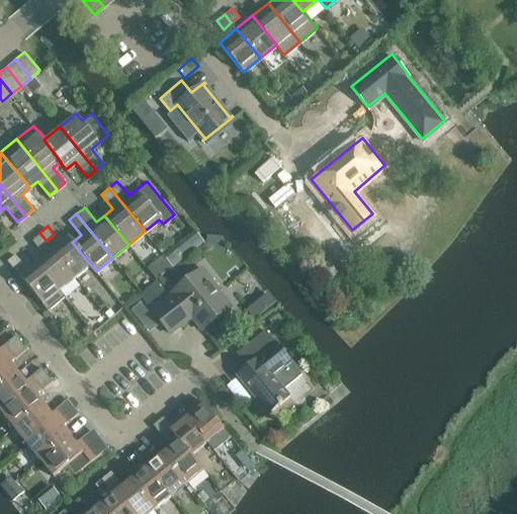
[(155,273),(204,239),(196,228),(148,262),(155,273)]
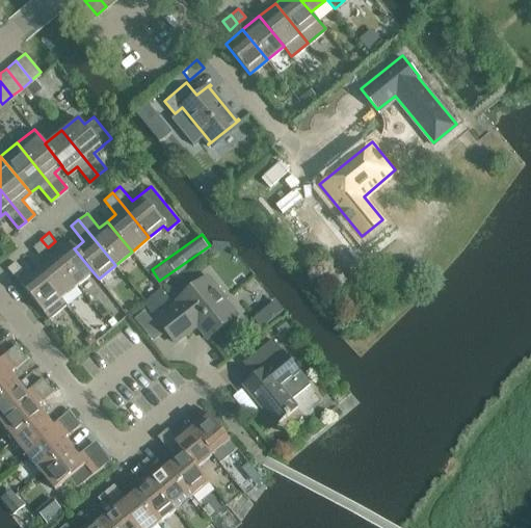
[(45,260),(35,267),(60,297),(76,284),(51,255),(52,254),(48,247),(41,239),(32,245),(45,260)]
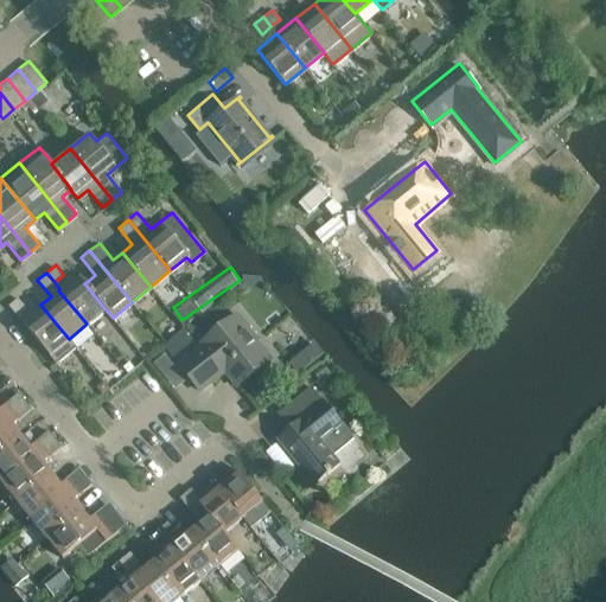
[(58,290),(87,324),(106,309),(84,283),(87,282),(80,274),(59,289),(58,290)]
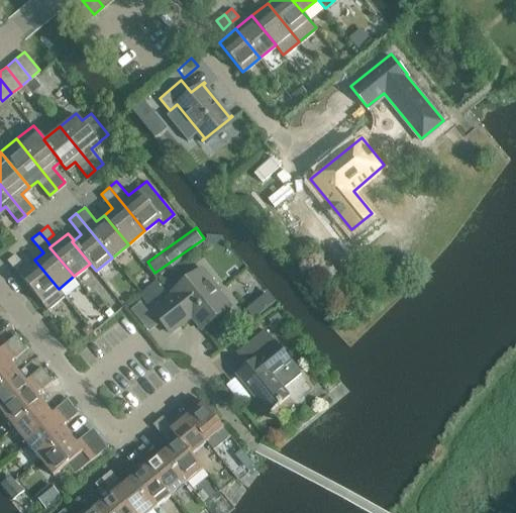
[(6,259),(13,267),(21,261),(14,252),(6,259)]
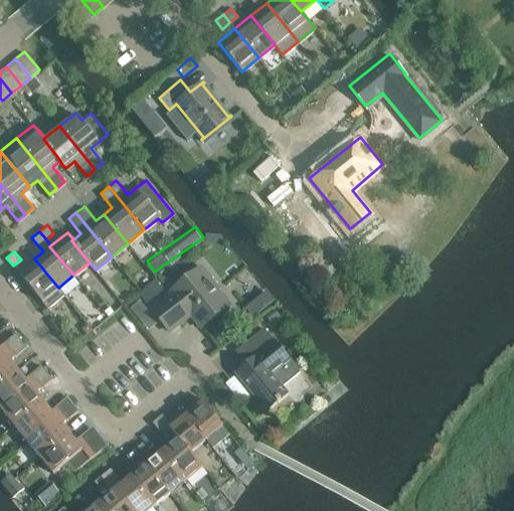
[(58,288),(34,259),(18,272),(47,307),(63,294),(58,288)]
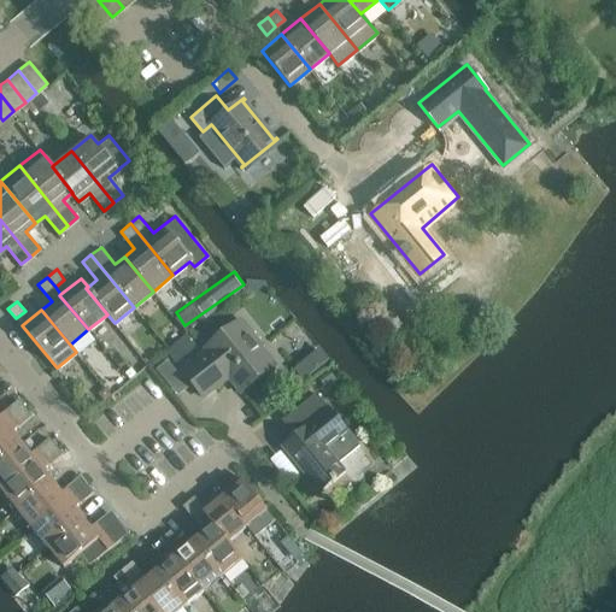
[(181,369),(203,395),(228,375),(239,389),(239,390),(270,365),(254,347),(260,342),(240,317),(204,346),(206,348),(181,369)]
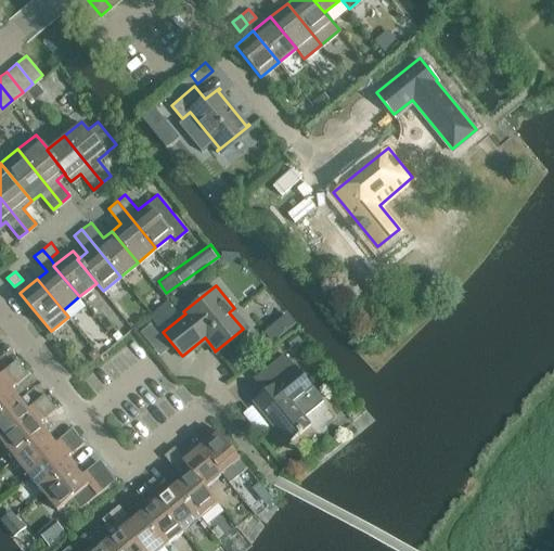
[(167,297),(147,315),(162,330),(181,311),(167,297)]
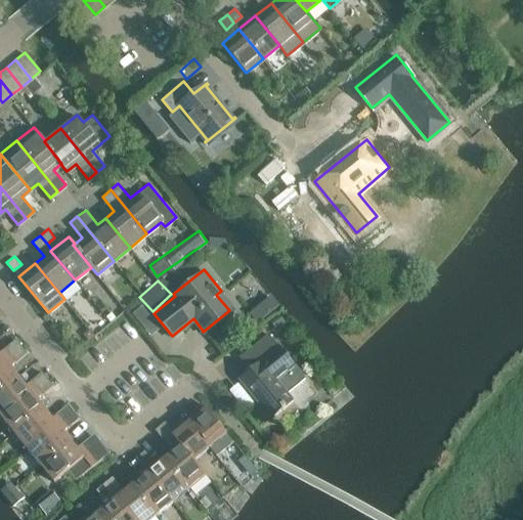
[(303,377),(294,364),(267,332),(238,355),(250,369),(240,378),(270,416),(281,407),(292,398),(286,391),(303,377)]
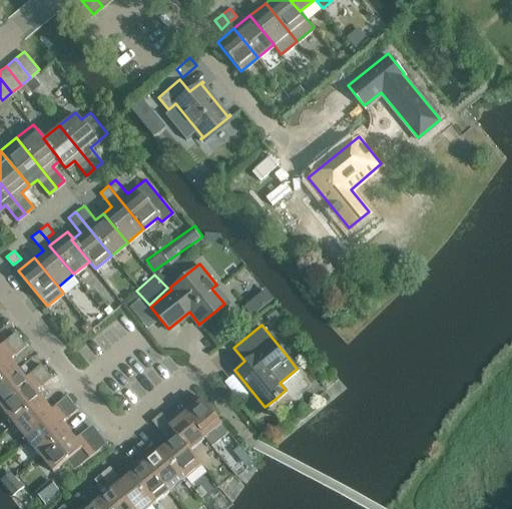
[(0,353),(20,338),(14,331),(2,340),(3,341),(0,343),(0,353)]
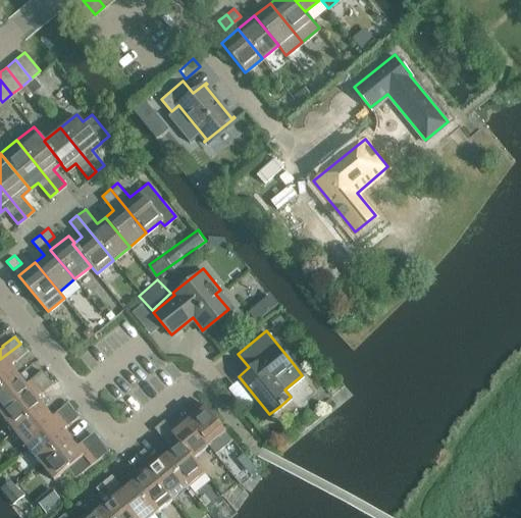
[(0,385),(16,373),(8,363),(13,359),(14,360),(25,350),(20,344),(0,359),(0,385)]
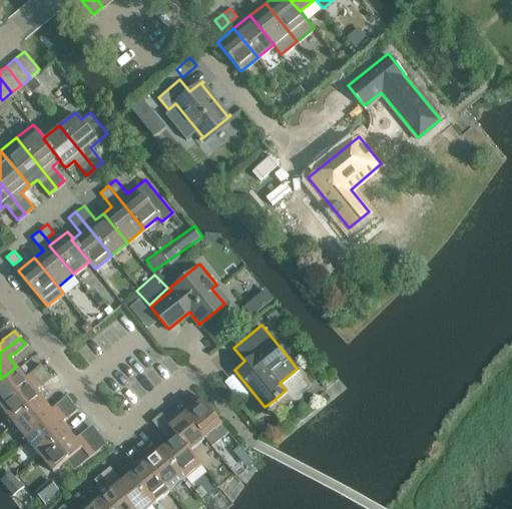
[(0,406),(46,369),(40,362),(28,372),(29,373),(24,376),(16,367),(0,379),(0,406)]
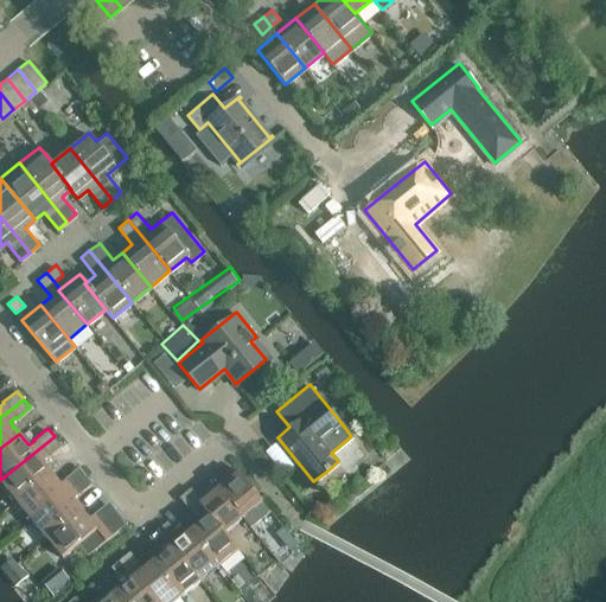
[(0,480),(16,499),(50,471),(40,460),(46,455),(46,456),(61,444),(55,436),(0,480)]
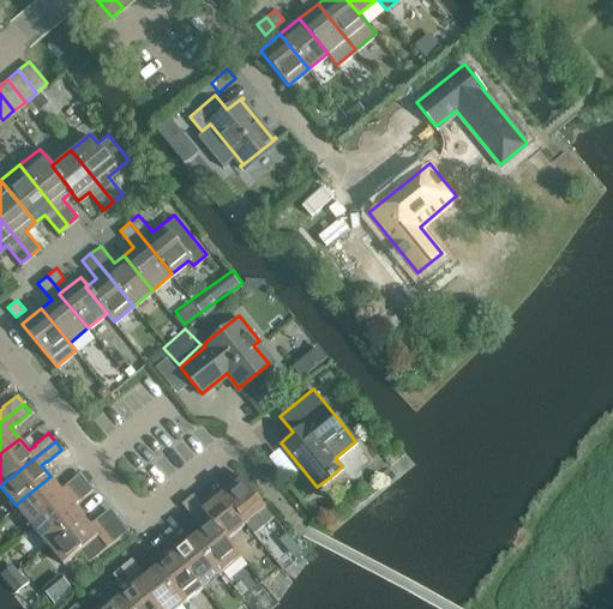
[(16,505),(31,524),(85,480),(79,471),(65,483),(60,488),(50,476),(16,505)]
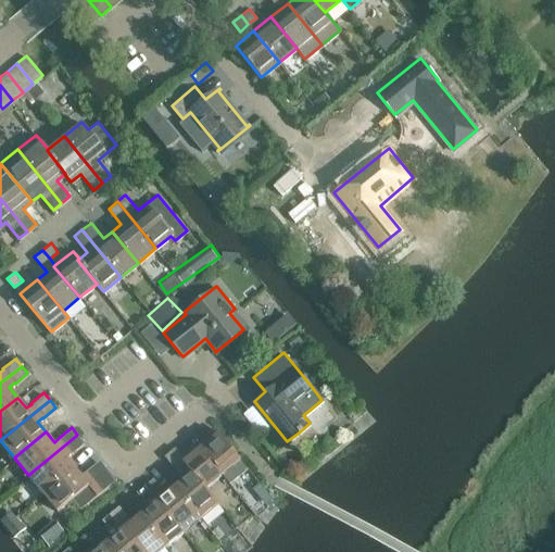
[(214,427),(196,441),(222,473),(232,464),(243,477),(251,472),(214,427)]
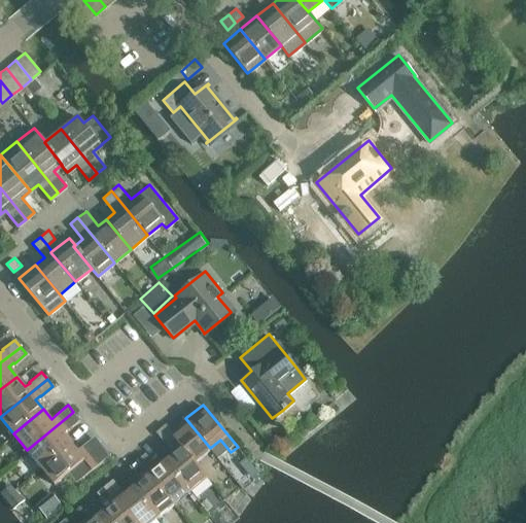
[(27,450),(40,466),(70,442),(62,431),(67,428),(79,419),(73,412),(27,450)]
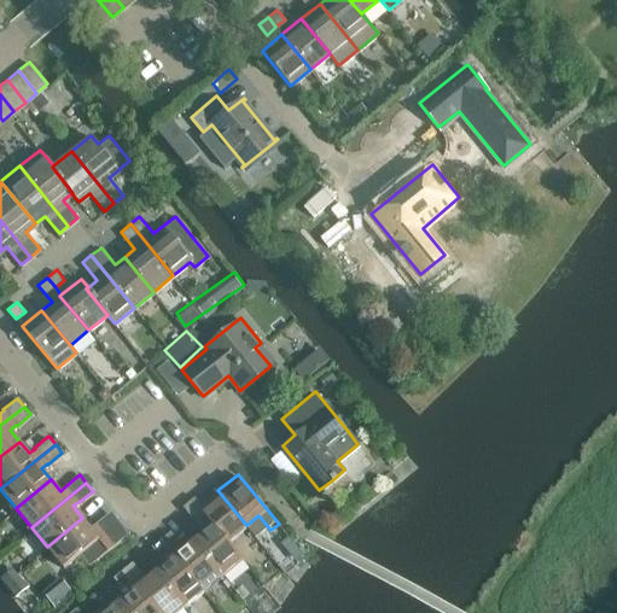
[(181,505),(190,514),(199,507),(227,541),(227,539),(246,525),(217,490),(201,505),(193,495),(181,505)]
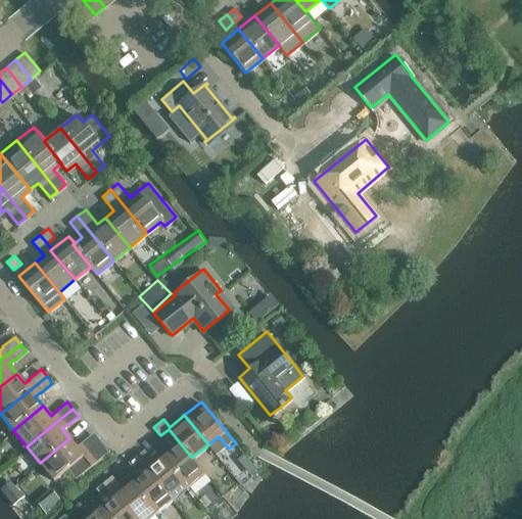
[(174,449),(163,456),(188,485),(204,472),(192,457),(192,458),(169,429),(160,435),(169,444),(170,443),(174,449)]
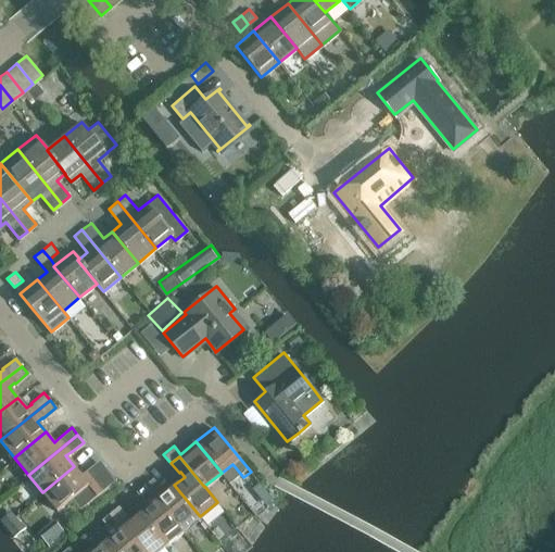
[(74,466),(42,492),(57,510),(72,498),(79,507),(114,479),(99,462),(87,472),(87,473),(83,477),(74,466)]
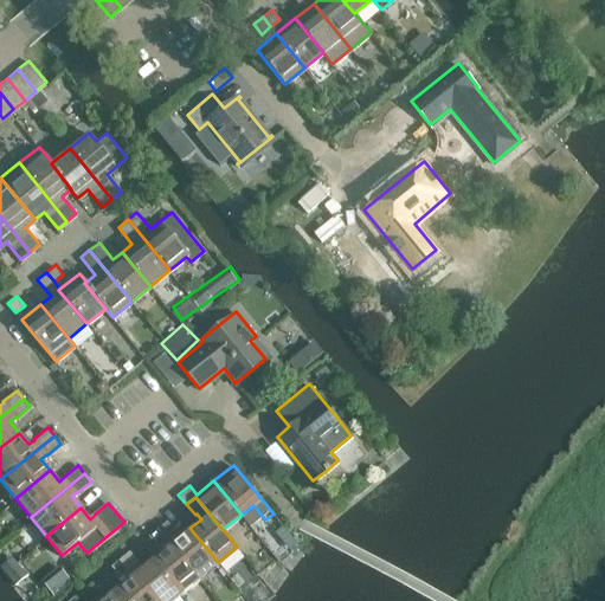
[(166,519),(158,527),(199,577),(218,562),(190,528),(179,537),(174,532),(175,530),(166,519)]
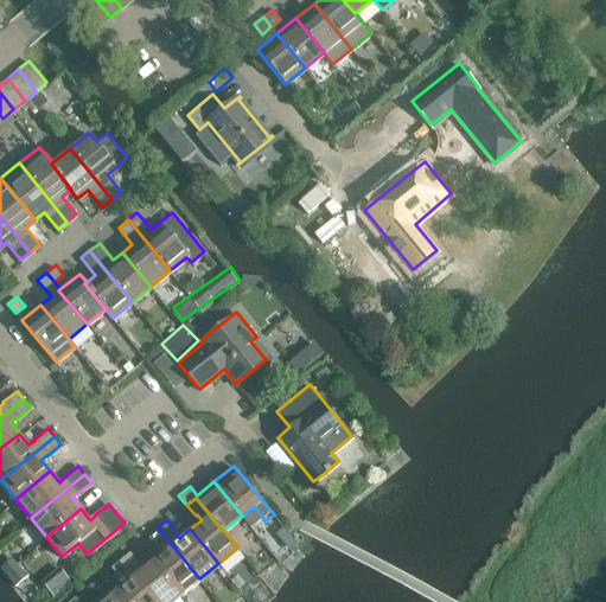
[(164,551),(153,559),(180,594),(199,578),(158,527),(148,535),(158,546),(159,545),(164,551)]
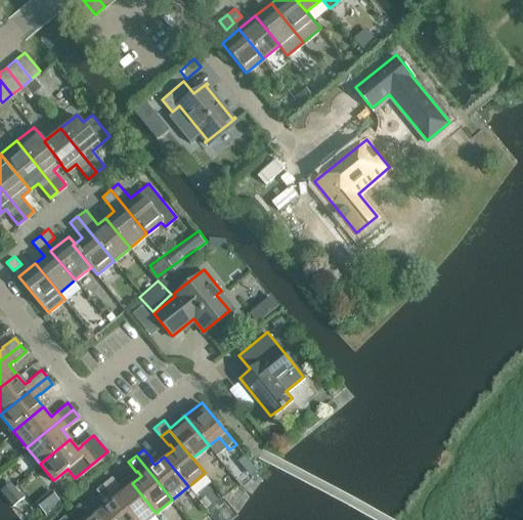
[(112,475),(103,482),(134,519),(146,519),(156,513),(132,483),(122,491),(118,486),(120,485),(112,475)]
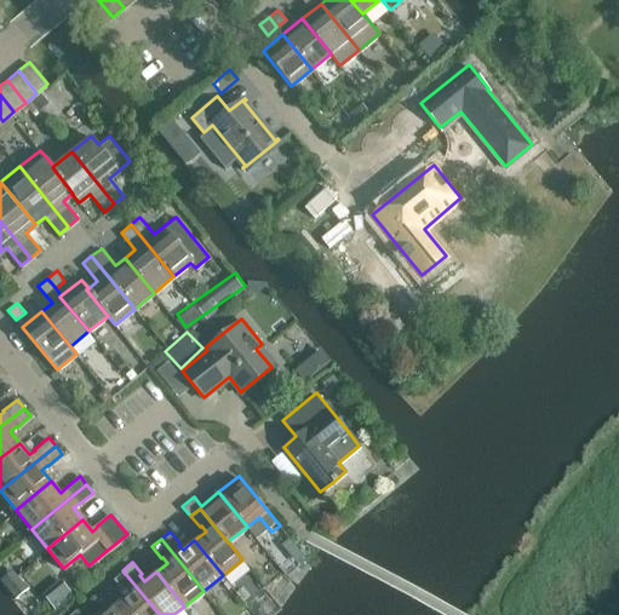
[(0,576),(5,582),(16,573),(11,568),(0,576)]
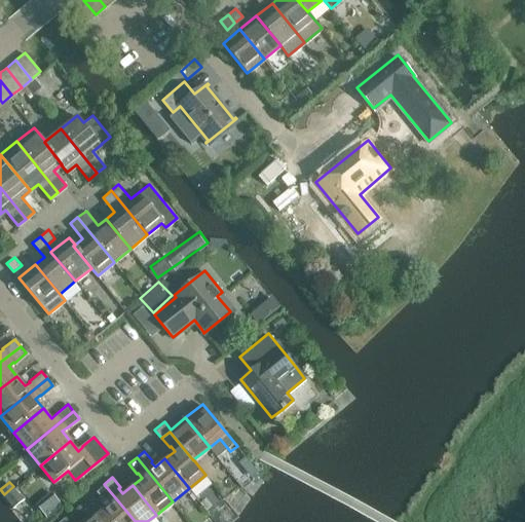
[(107,507),(100,512),(108,521),(135,521),(104,484),(96,490),(101,495),(99,497),(107,507)]
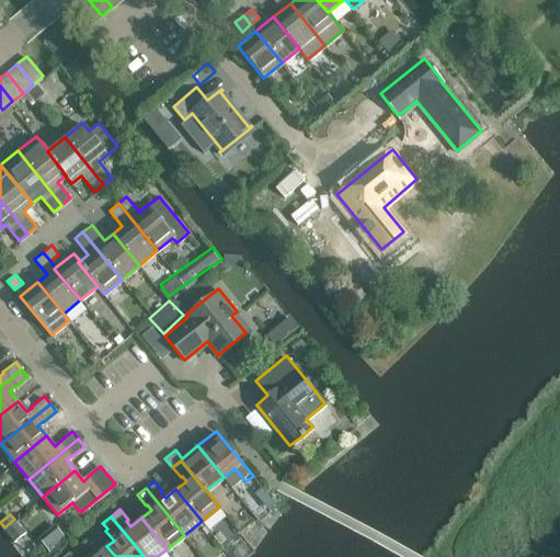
[(14,519),(4,527),(14,540),(24,531),(14,519)]
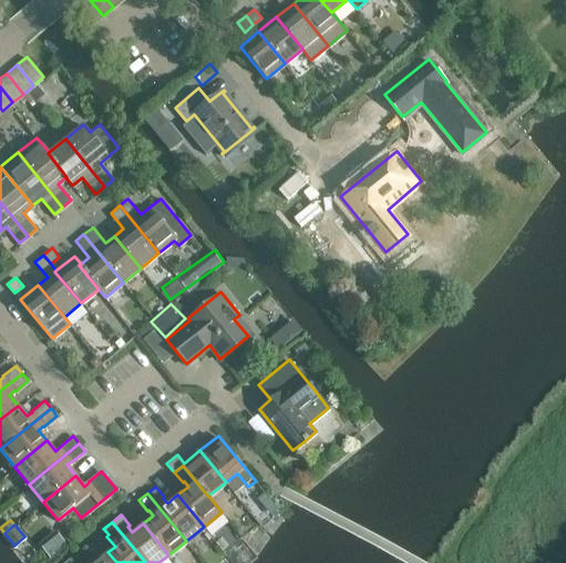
[(47,551),(67,543),(60,528),(40,535),(47,551)]
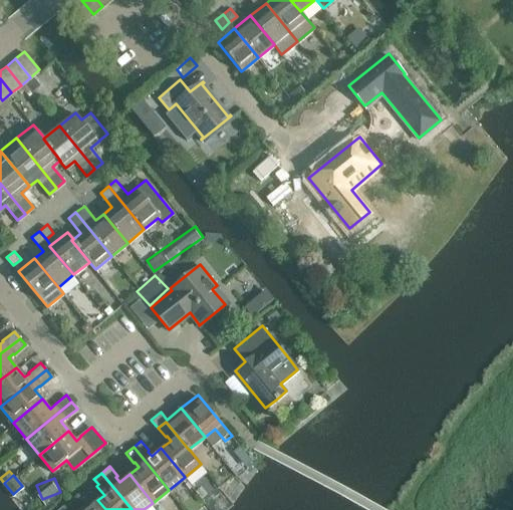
[(77,492),(69,499),(78,509),(105,509),(97,500),(87,508),(84,503),(85,502),(77,492)]
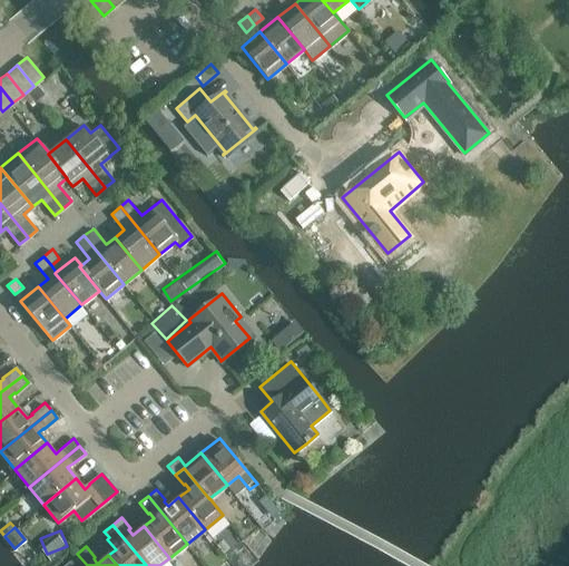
[(87,565),(77,554),(69,560),(72,565),(87,565)]
